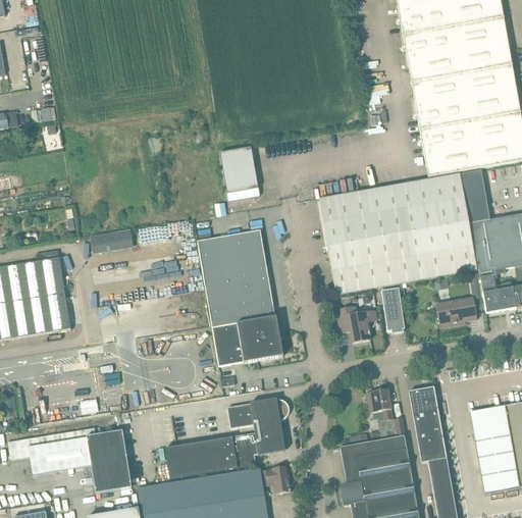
[(521,122),(500,0),(397,0),(428,175),(521,158),(521,122)]
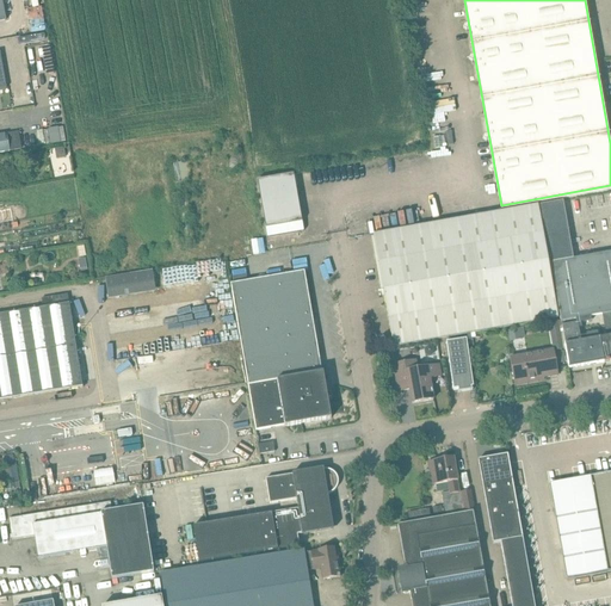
[(431,110),(444,106),(443,98),(430,101),(431,110)]
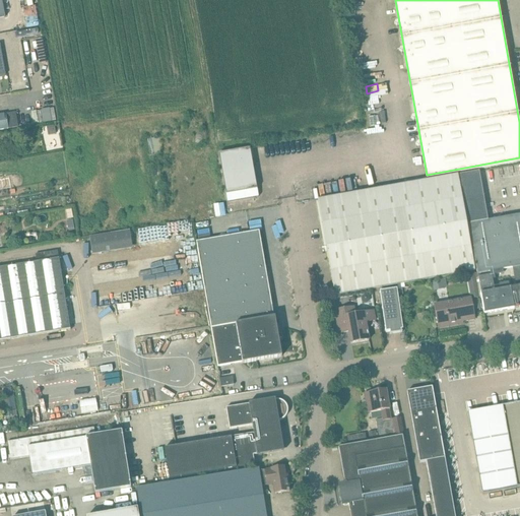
[(35,107),(35,119),(55,118),(55,106),(35,107)]
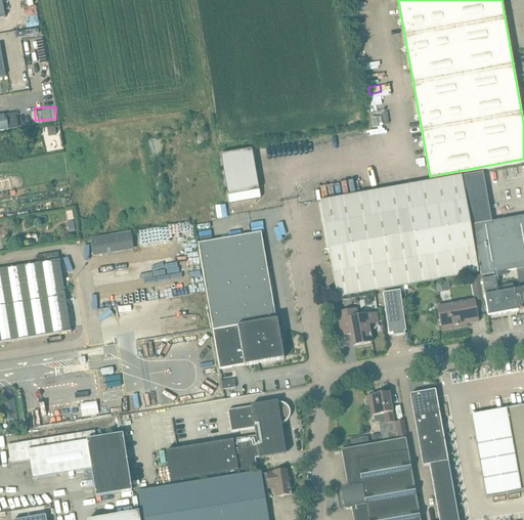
[(5,112),(0,112),(0,126),(8,125),(18,123),(15,110),(5,112)]
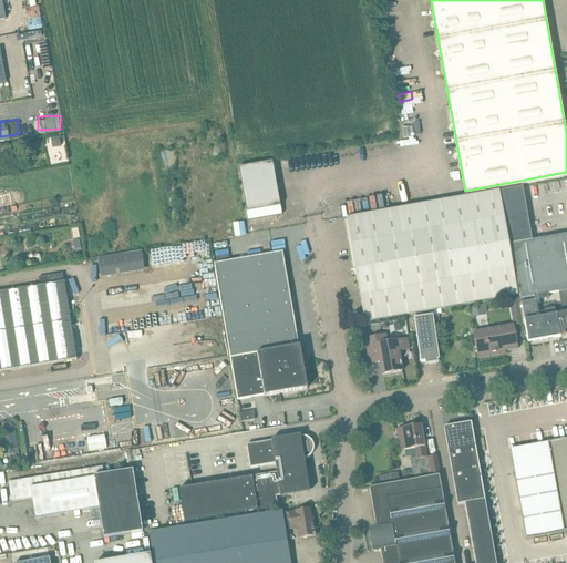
[(239,164),(247,208),(248,216),(281,211),(280,202),(275,169),(278,169),(276,157),(272,159),(272,157),(239,164)]
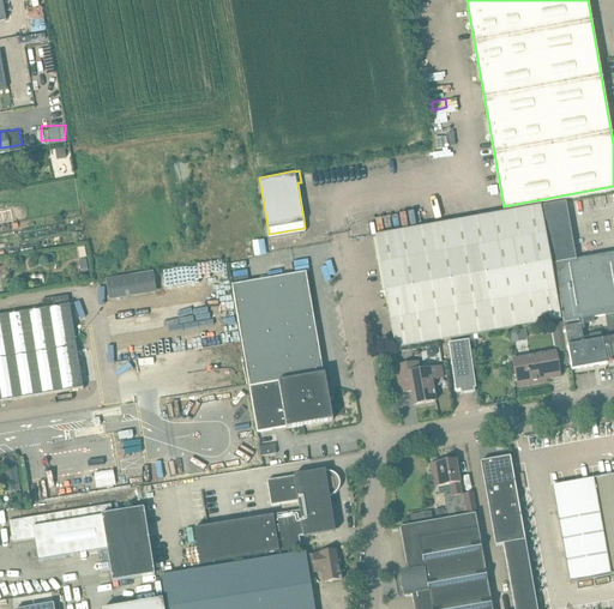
[(540,203),(375,231),(396,345),(560,317),(540,203)]
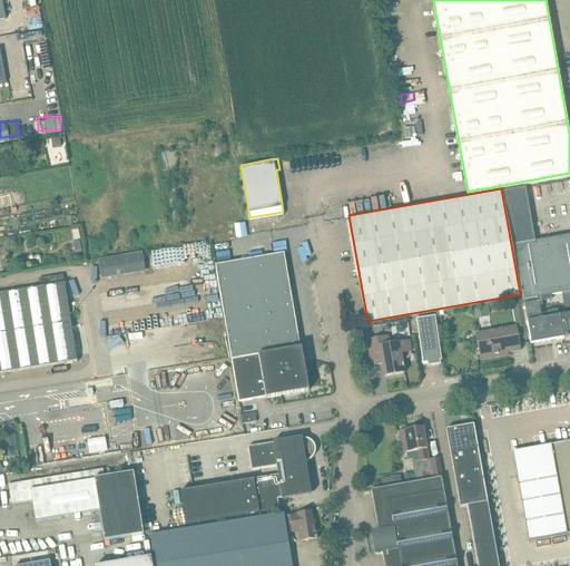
[(10,191),(0,192),(0,204),(12,202),(10,191)]
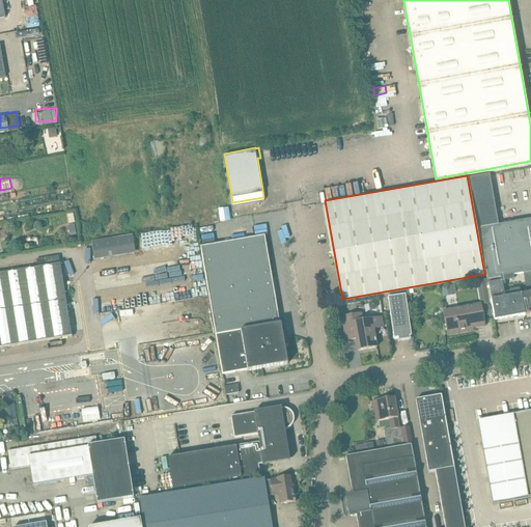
[(66,212),(58,214),(63,231),(72,229),(66,212)]
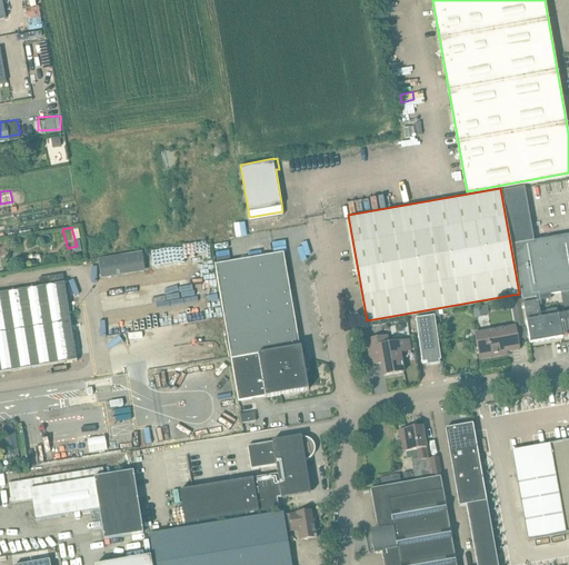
[(568,331),(568,230),(535,237),(512,241),(522,295),(530,339),(568,331)]
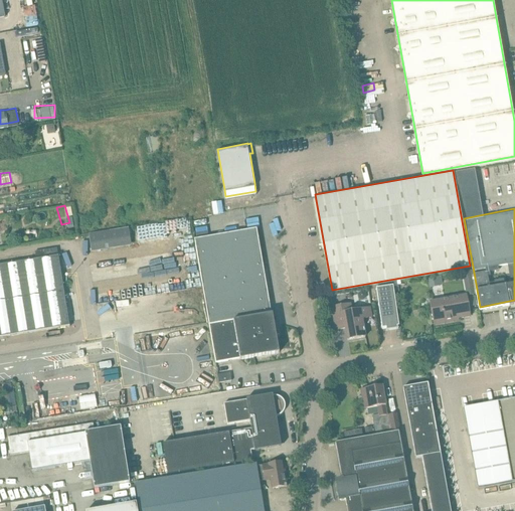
[(89,231),(91,245),(131,239),(129,225),(89,231)]
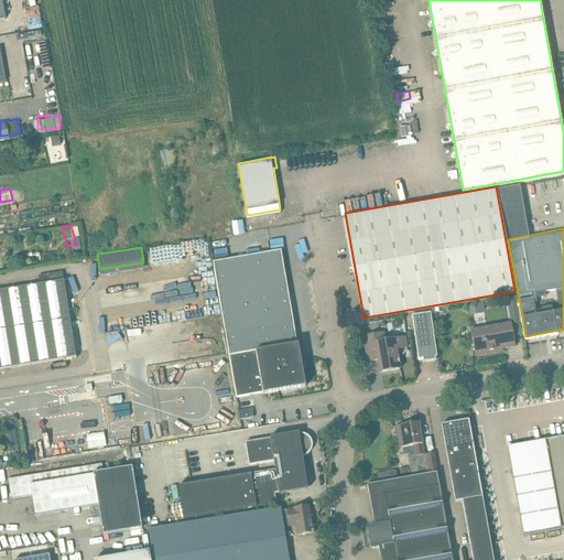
[(212,259),(228,351),(237,394),(263,389),(263,390),(305,383),(299,341),(297,341),(281,247),(212,259)]
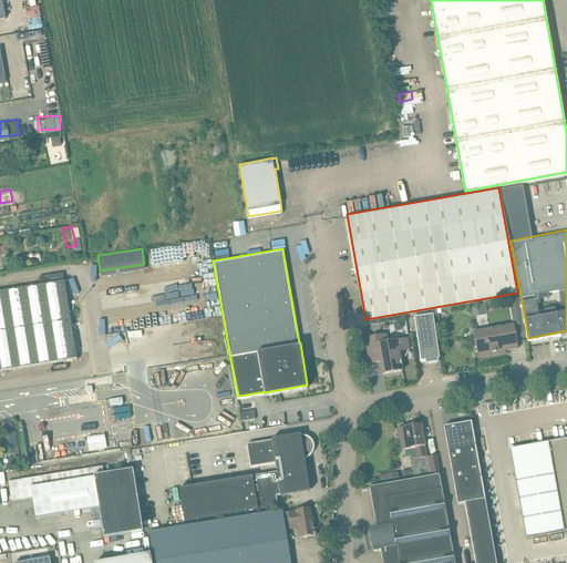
[(0,367),(76,356),(64,278),(63,269),(39,274),(40,282),(0,288),(0,367)]
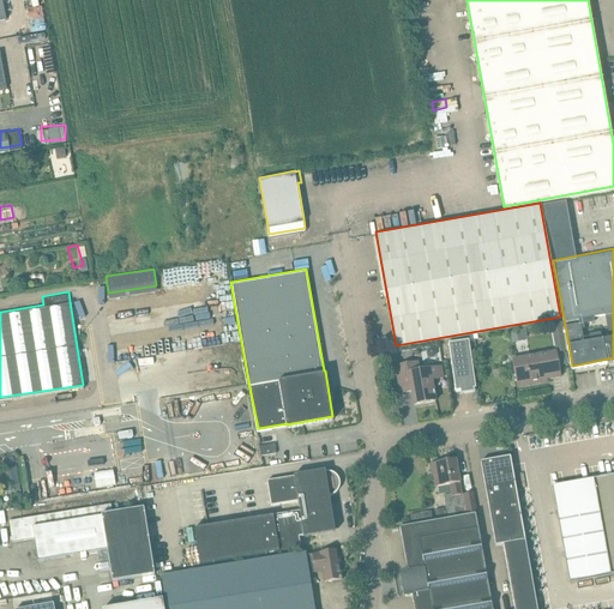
[(560,318),(552,319),(552,324),(553,331),(563,330),(561,325),(560,318)]
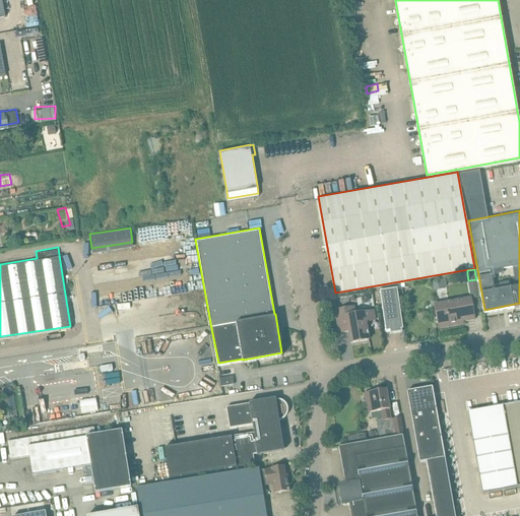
[(445,274),(432,276),(434,286),(444,284),(444,283),(447,282),(445,274)]
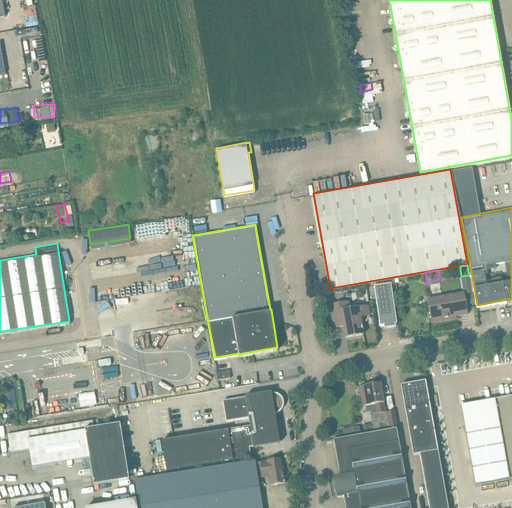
[(374,286),(373,286),(374,297),(376,297),(380,323),(384,323),(384,325),(396,323),(395,323),(395,321),(397,321),(391,281),(374,283),(374,286)]
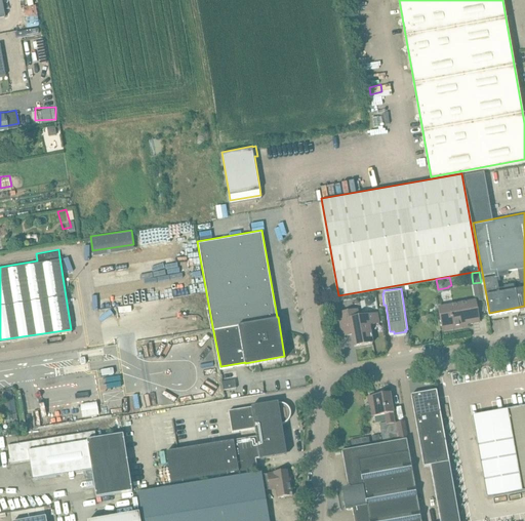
[(372,294),(368,292),(364,295),(365,301),(370,303),(373,299),(372,294)]
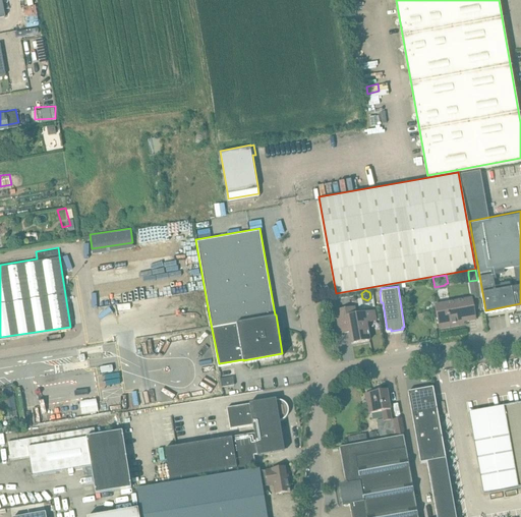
[(136,299),(143,298),(146,308),(156,306),(155,294),(124,299),(125,306),(137,304),(136,299)]
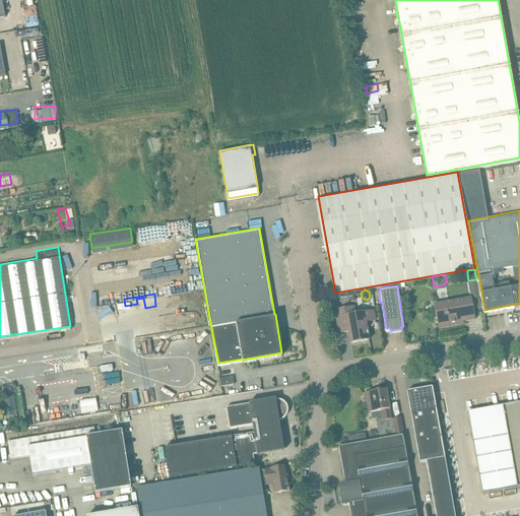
[(345,296),(343,301),(346,304),(351,304),(353,299),(349,296),(345,296)]
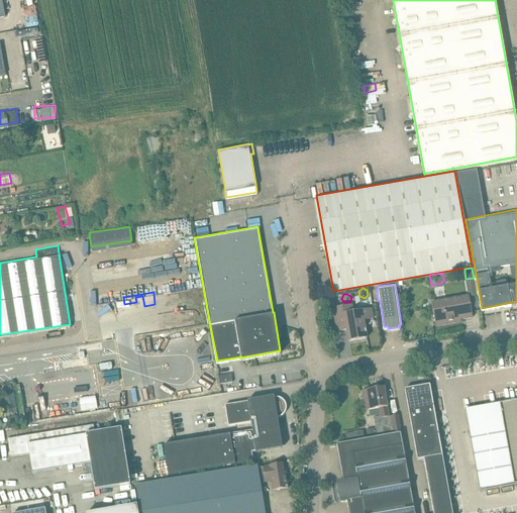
[(469,294),(431,301),(435,322),(454,319),(454,316),(459,315),(459,316),(472,314),(469,294)]
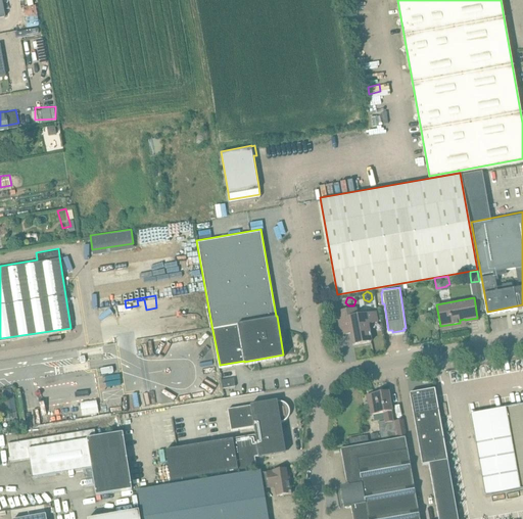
[(355,304),(337,309),(340,327),(349,325),(352,342),(371,338),(370,334),(371,333),(370,331),(368,321),(377,319),(376,309),(357,312),(355,304)]
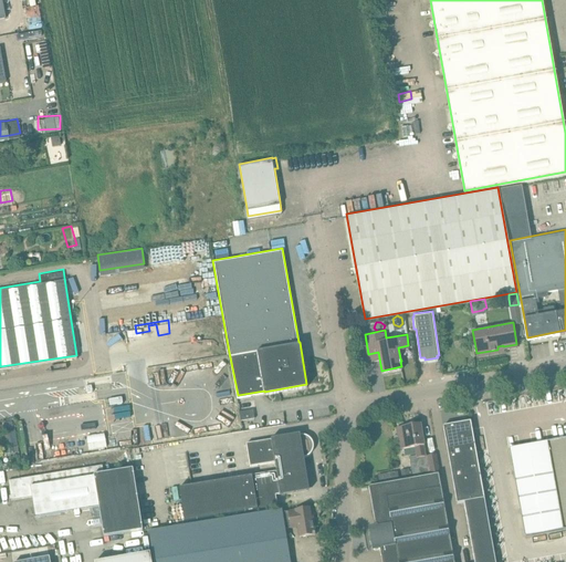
[(254,415),(253,406),(240,408),(241,417),(254,415)]
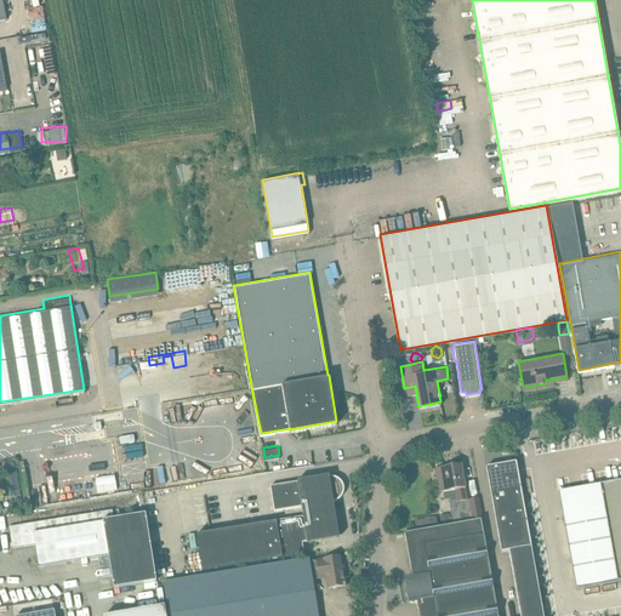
[(516,458),(486,463),(501,548),(508,547),(531,542),(516,458)]
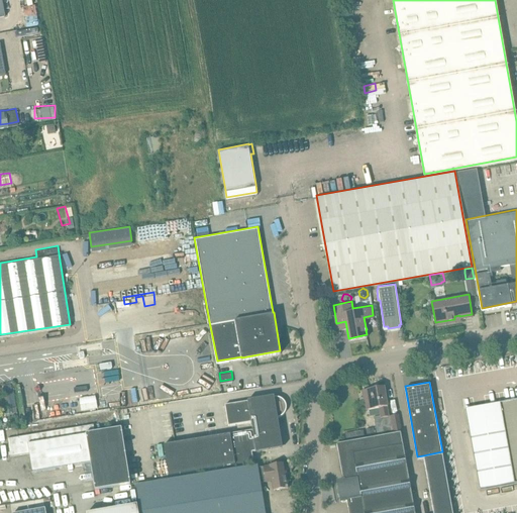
[(384,384),(362,387),(366,407),(379,405),(381,413),(374,414),(378,433),(394,431),(394,430),(401,428),(398,411),(389,413),(387,403),(388,403),(384,384)]
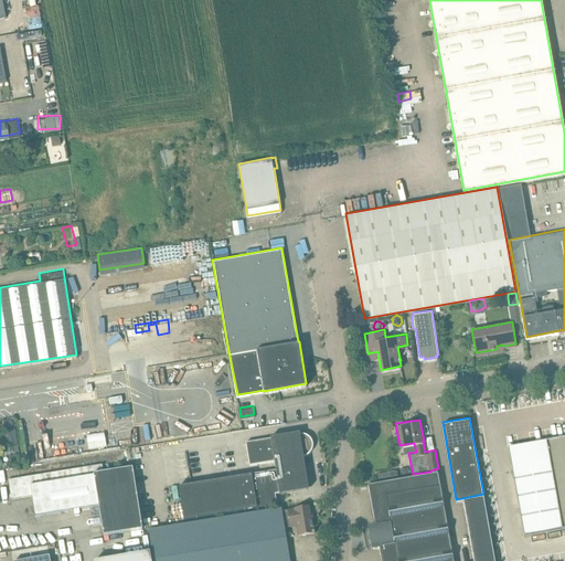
[(308,486),(304,454),(305,453),(307,452),(309,451),(310,450),(311,448),(312,446),(312,444),(312,443),(312,441),(312,438),(311,436),(310,435),(309,433),(307,432),(306,432),(304,431),(301,431),(299,431),(299,430),(270,434),(270,435),(246,440),(249,463),(275,458),(276,467),(251,472),(179,484),(184,517),(276,501),(276,505),(277,504),(275,490),(279,490),(279,491),(308,486)]
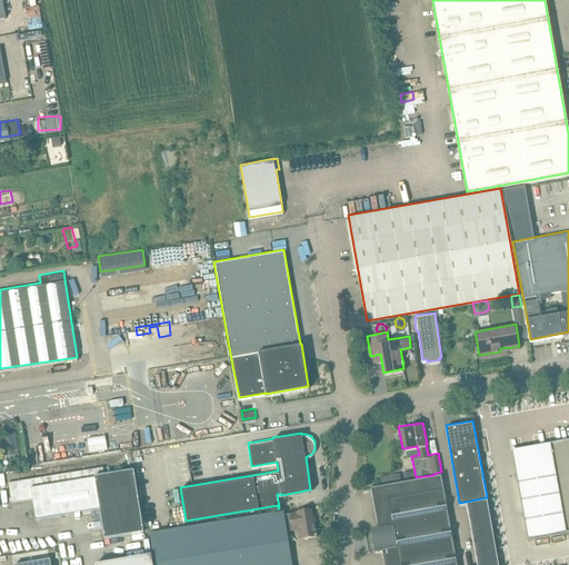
[(550,440),(511,447),(528,536),(566,529),(550,440)]
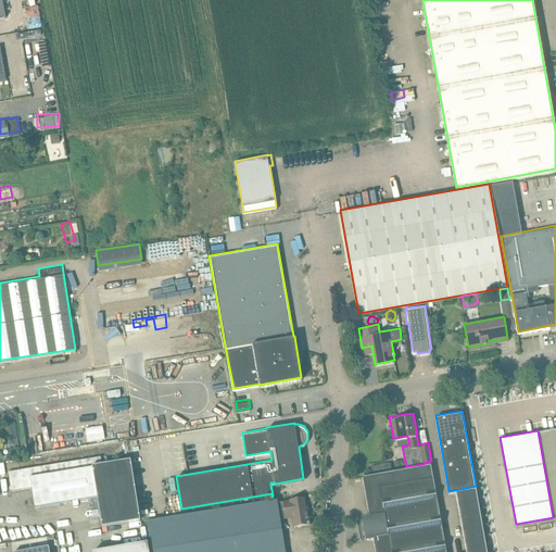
[(98,494),(102,524),(140,517),(130,458),(102,462),(100,453),(20,466),(8,468),(10,484),(13,483),(13,487),(32,485),(35,504),(98,494)]
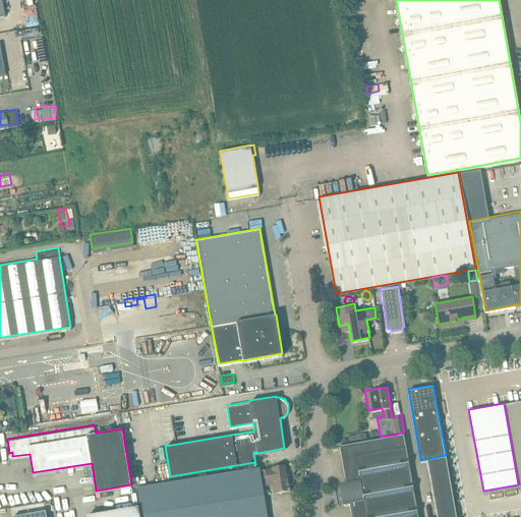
[(358,432),(348,434),(349,442),(359,440),(358,432)]
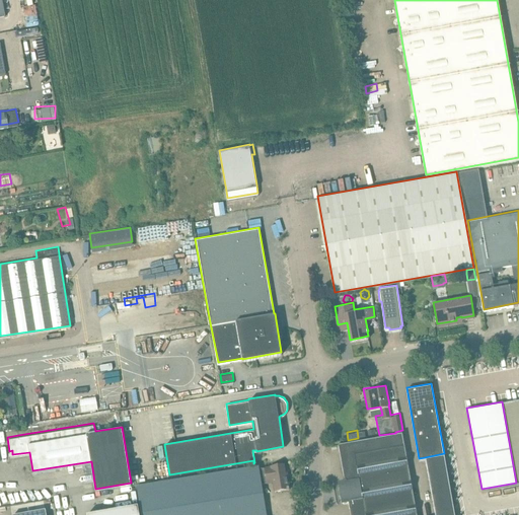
[(379,435),(339,443),(345,480),(339,481),(343,501),(348,500),(351,514),(417,514),(401,431),(395,433),(379,435)]
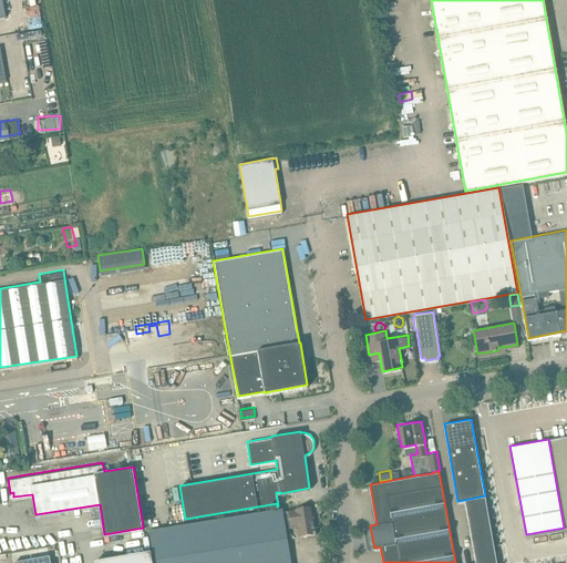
[(475,562),(497,562),(485,495),(464,500),(475,562)]
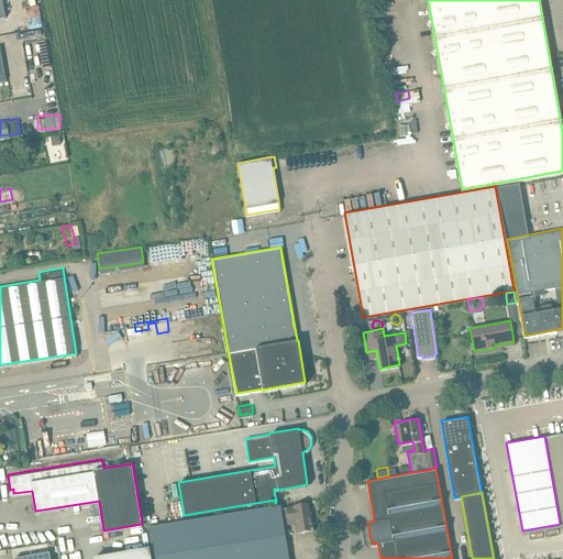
[(309,511),(308,502),(280,506),(279,504),(148,524),(154,558),(288,558),(284,525),(290,524),(289,522),(296,521),(298,530),(315,528),(311,511),(309,511)]
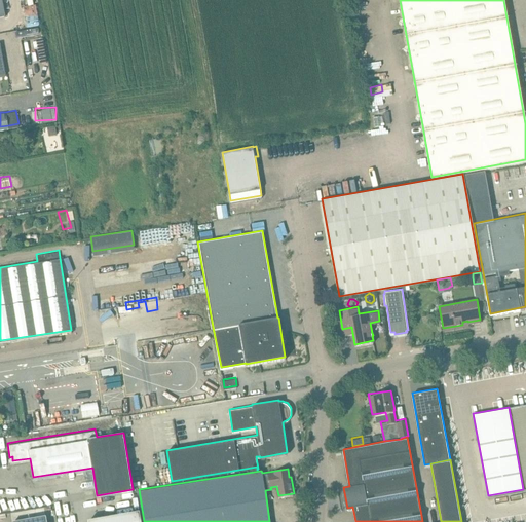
[(141,521),(139,510),(87,519),(87,521),(141,521)]
